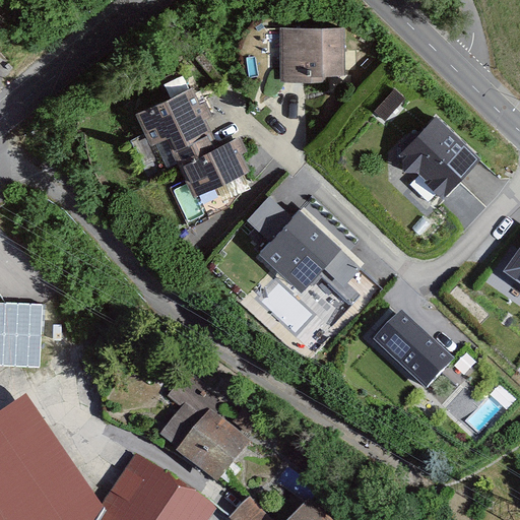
[(344,30),(281,30),(281,83),(325,83),(325,77),(344,77),(344,30)]
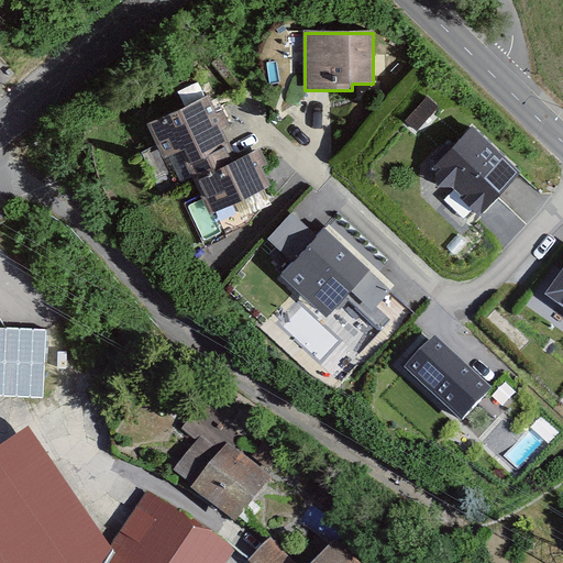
[(214,99),(156,125),(169,156),(187,148),(216,213),(273,188),(257,154),(227,168),(220,155),(235,147),(214,99)]
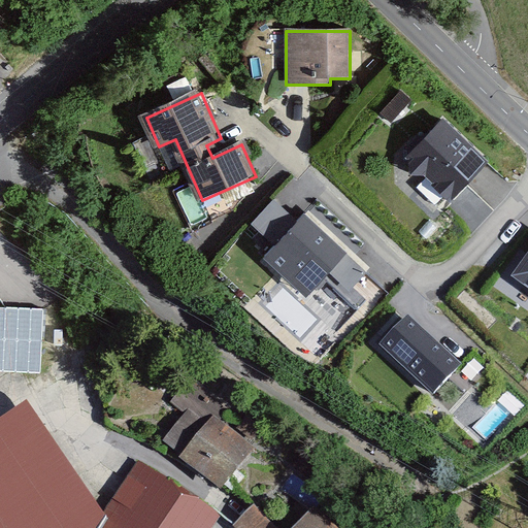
[(381,113),(391,123),(411,102),(401,93),(381,113)]
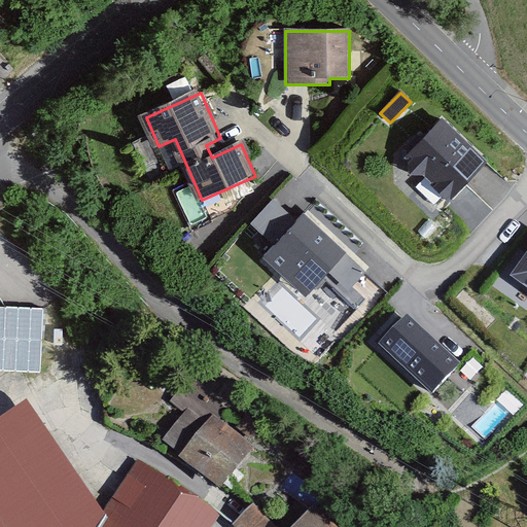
[(402,161),(449,204),(487,164),(441,120),(402,161)]
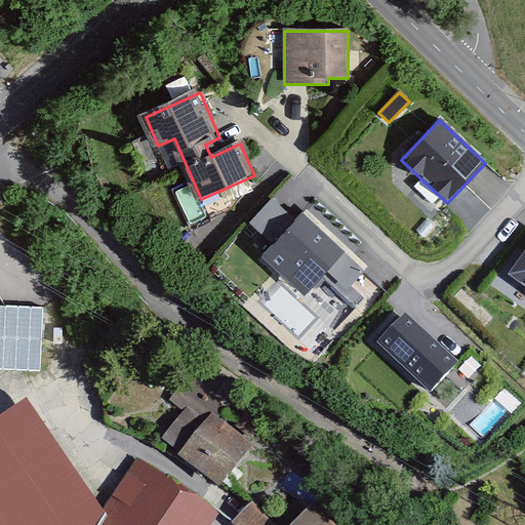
[(260,258),(305,297),(346,252),(301,212),(260,258)]
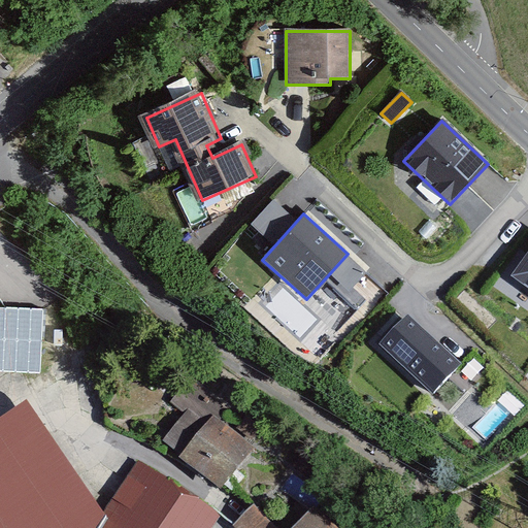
[(527,251),(510,275),(527,287),(527,251)]
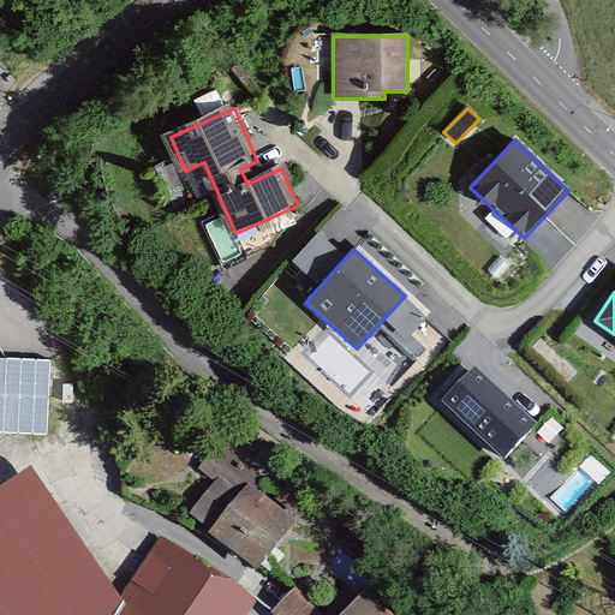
[(51,357),(0,354),(0,430),(47,433),(51,357)]
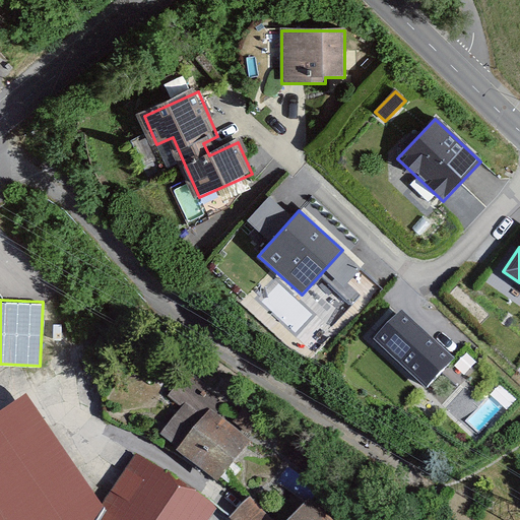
[(374,337),(426,387),(454,358),(401,308),(374,337)]
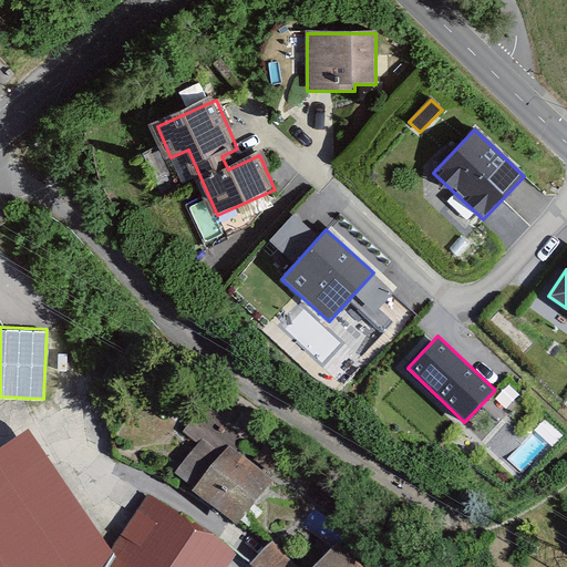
[(495,398),(506,409),(519,395),(508,384),(495,398)]
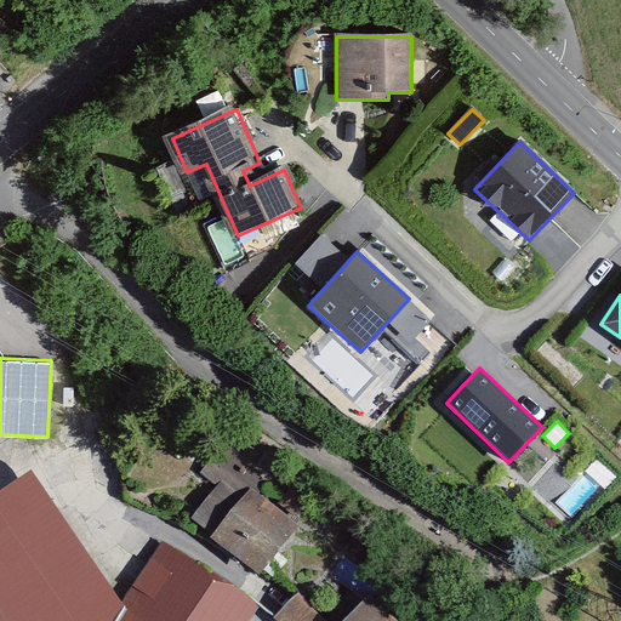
[(258,485),(222,459),(209,477),(223,488),(199,522),(265,568),(309,505),(296,494),(280,516),(251,495),(258,485)]
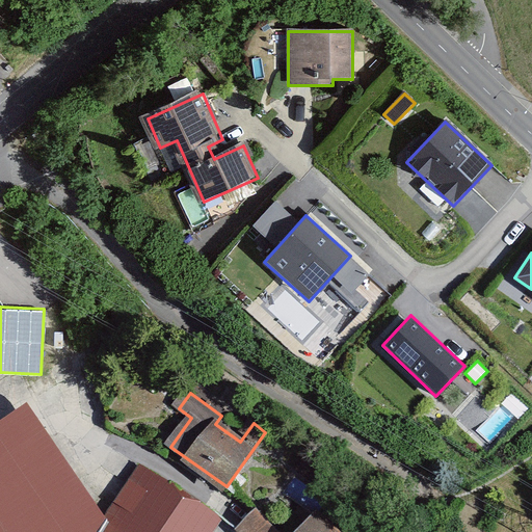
[(303,531),(276,531),(259,514),(246,529),(249,531),(334,531),(318,517),(303,531)]
